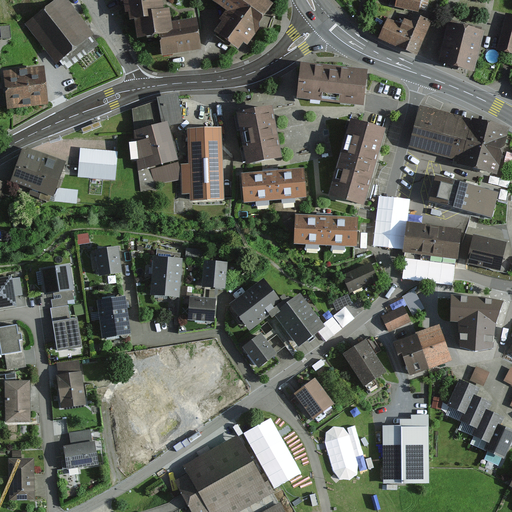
[(60,0),(26,26),(55,65),(60,62),(66,70),(98,46),(93,40),(96,37),(67,0),(60,0)]
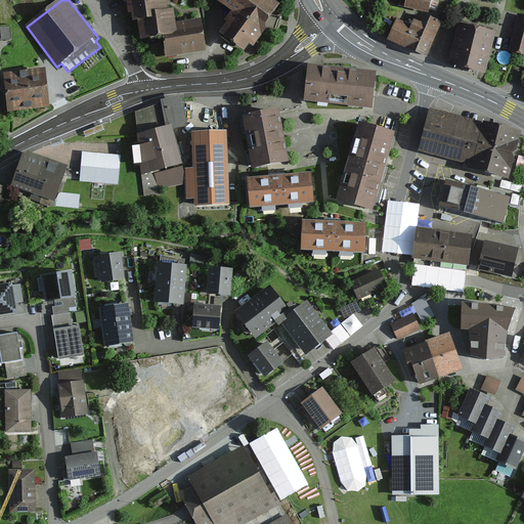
[(124,0),(126,0),(128,12),(131,12),(132,20),(137,19),(139,38),(164,35),(166,56),(205,51),(202,18),(174,22),(172,9),(167,10),(165,0),(124,0)]
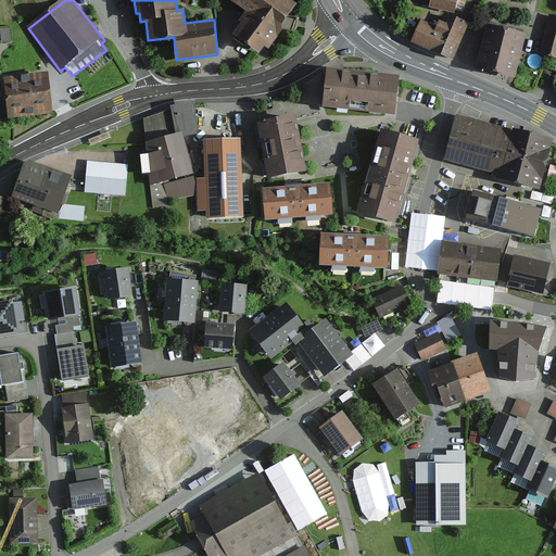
[(229,0),(248,13),(241,22),(243,24),(235,36),(257,53),(263,46),(268,49),(281,30),(281,24),(297,5),(289,0),(229,0)]
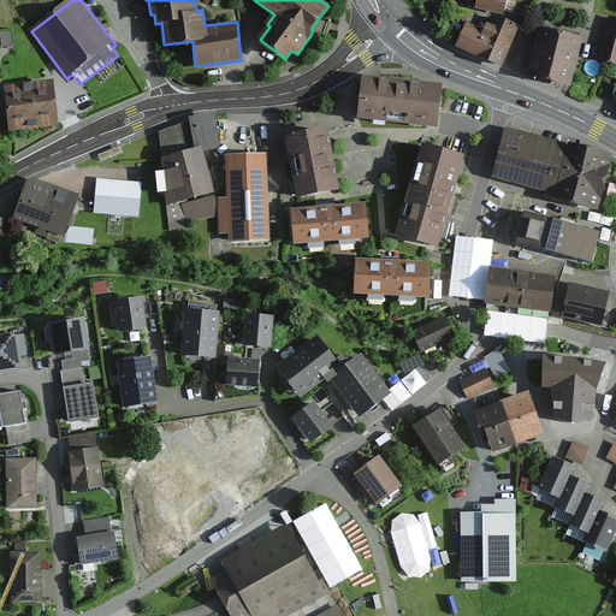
[(469,0),(469,5),(475,6),(474,10),(503,17),(505,0),(469,0)]
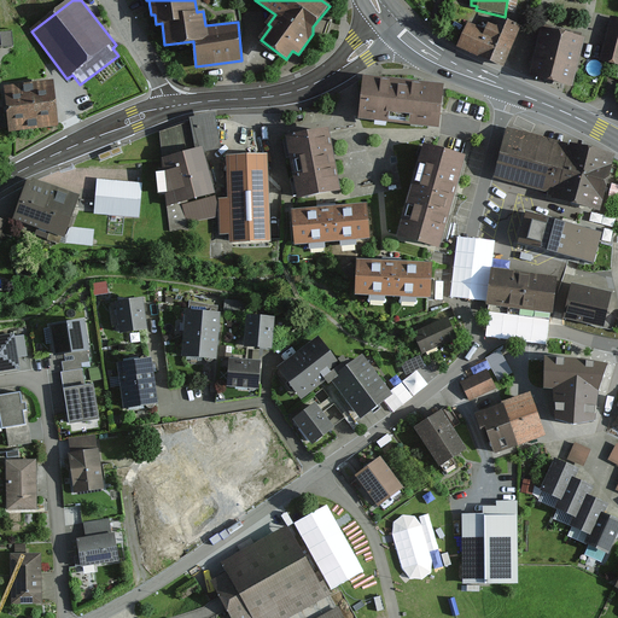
[(513,47),(522,29),(494,17),(488,31),(470,24),(459,47),(505,66),(513,47)]
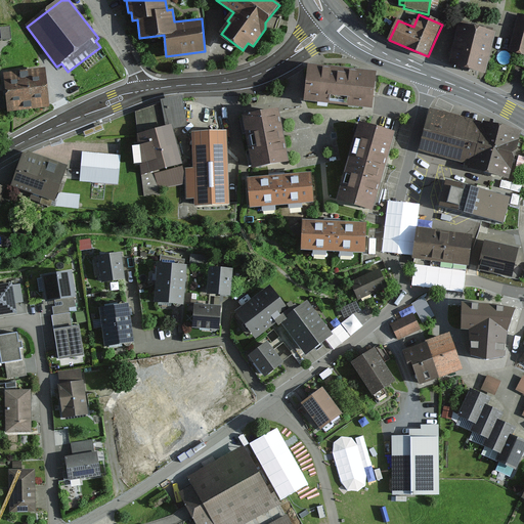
[(523,16),(519,15),(509,52),(523,56),(523,16)]
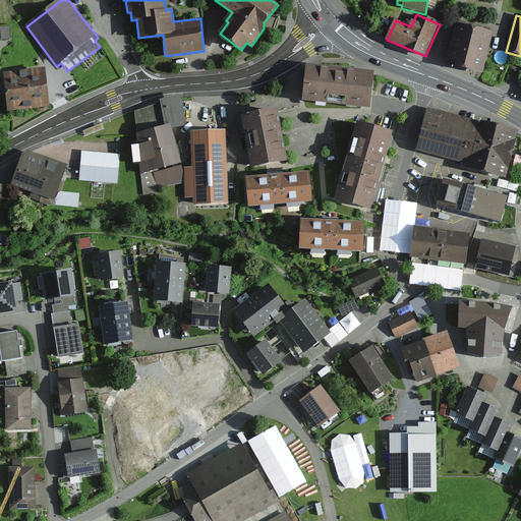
[(9,26),(0,29),(2,40),(11,39),(9,26)]
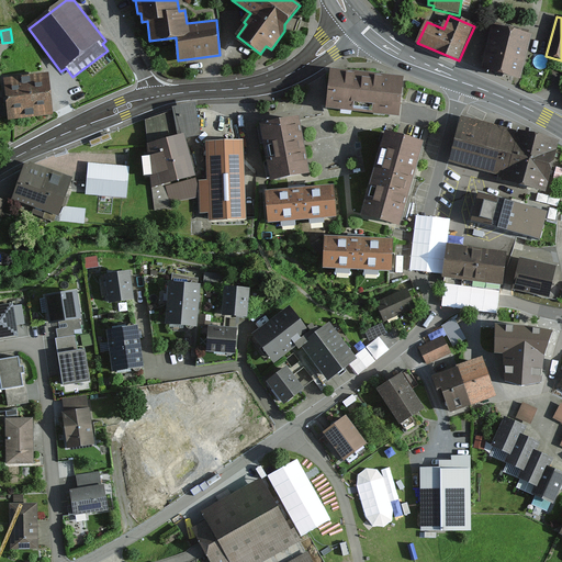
[(530,37),(493,29),(482,71),(519,81),(528,47),(530,37)]
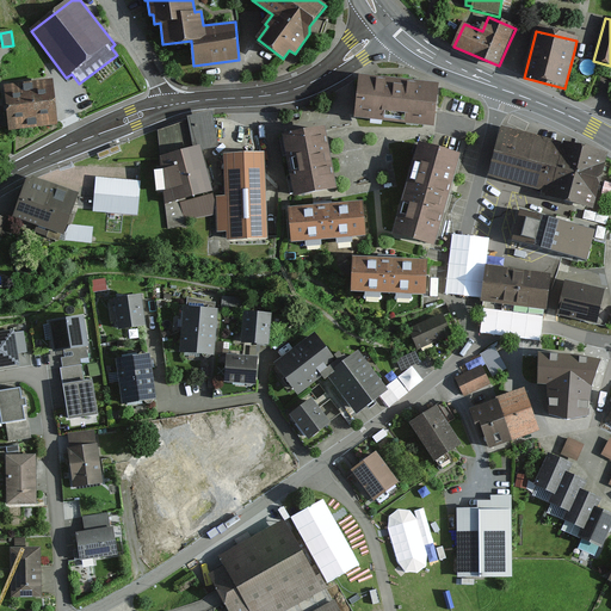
[(359,75),(356,117),(436,127),(439,85),(395,79),(359,75)]
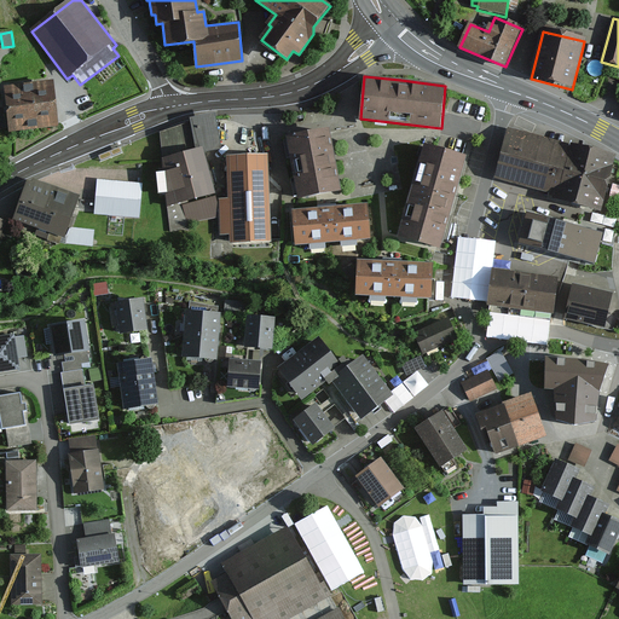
[(6,85),(10,131),(57,126),(53,81),(28,84),(6,85)]
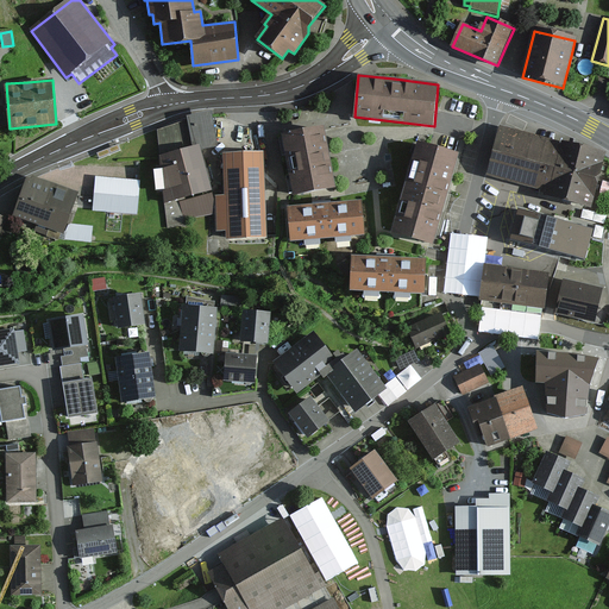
[(217,149),(212,113),(187,118),(187,123),(158,131),(162,171),(155,173),(157,192),(163,192),(169,227),(187,224),(184,218),(214,214),(207,175),(202,151),(217,149)]
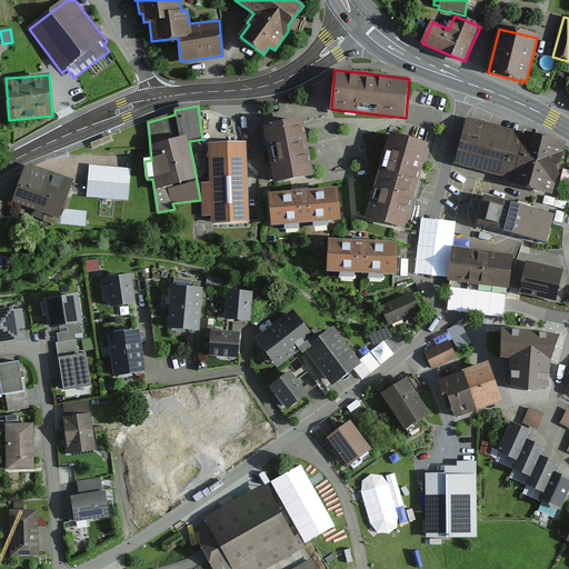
[(301,117),(262,125),(273,182),(312,175),(306,138),(301,117)]
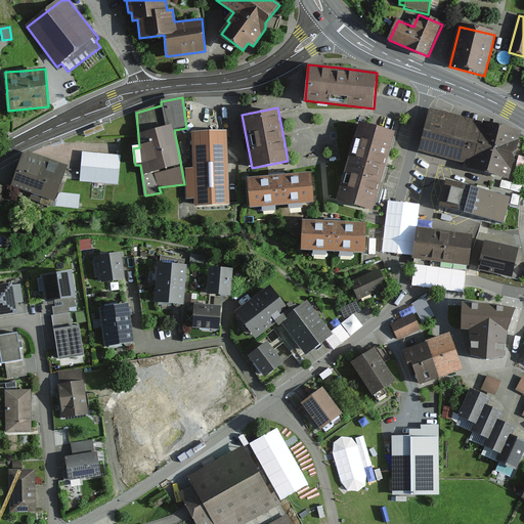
[(509,183),(521,135),(500,129),(430,111),(419,154),(469,167),(467,172),(509,183)]
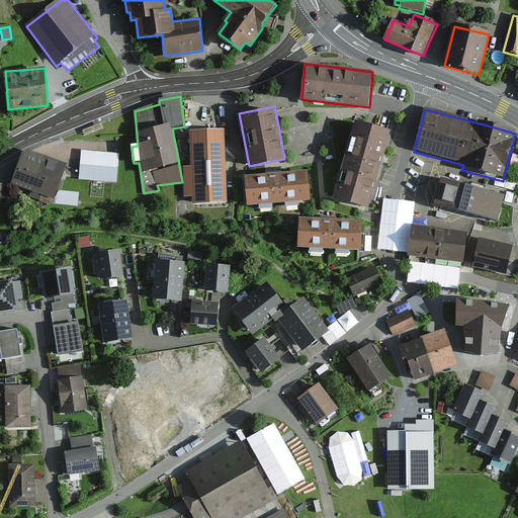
[(100,122),(82,130),(84,135),(102,127),(100,122)]
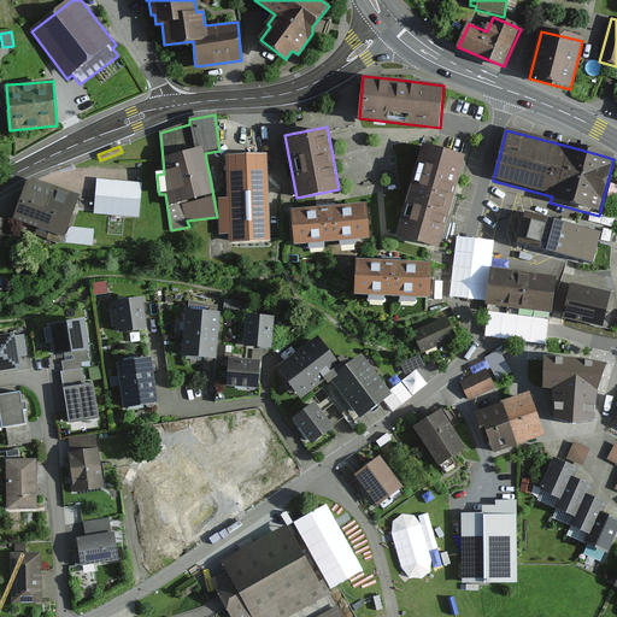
[(466,162),(422,148),(395,241),(440,254),(466,162)]
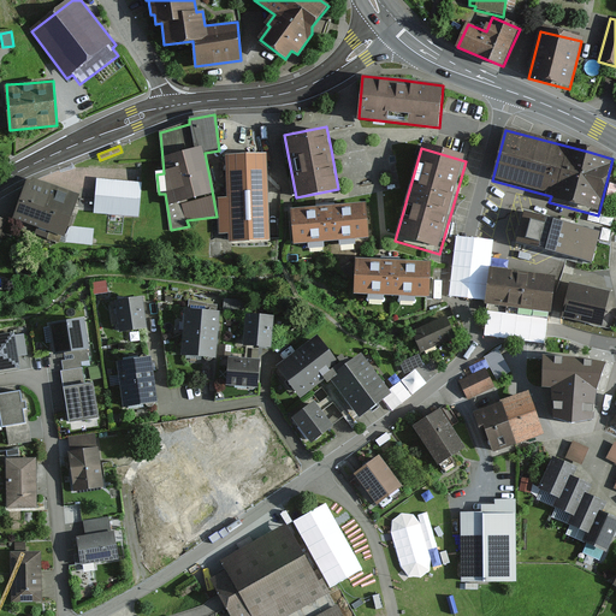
[(268,241),(266,152),(225,152),(226,195),(215,195),(215,231),(226,231),(226,241),(268,241)]
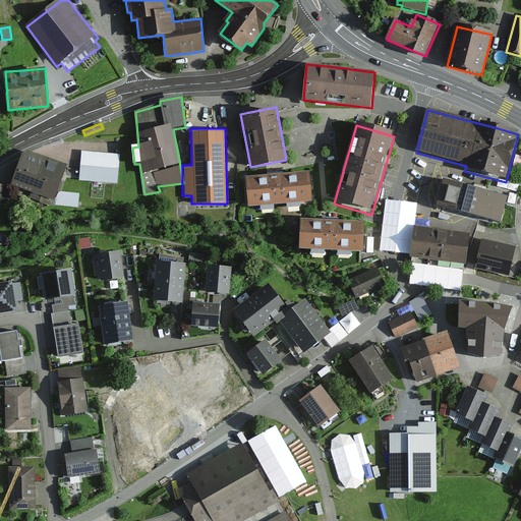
[(11,186),(55,203),(68,166),(53,160),(29,151),(26,155),(23,154),(17,169),(11,186)]
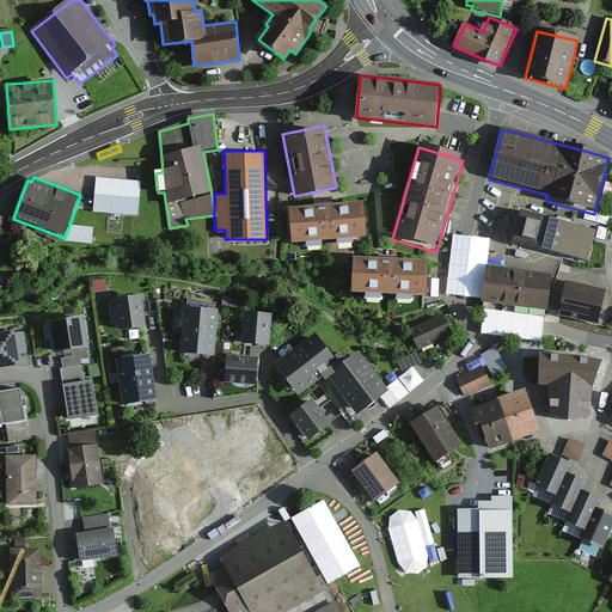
[(136,216),(140,181),(96,177),(93,213),(136,216)]
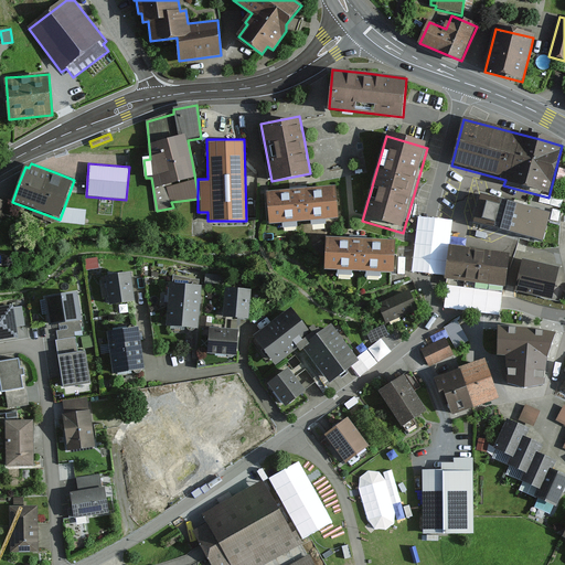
[(294,188),(266,190),(269,222),(338,217),(336,184),(294,188)]
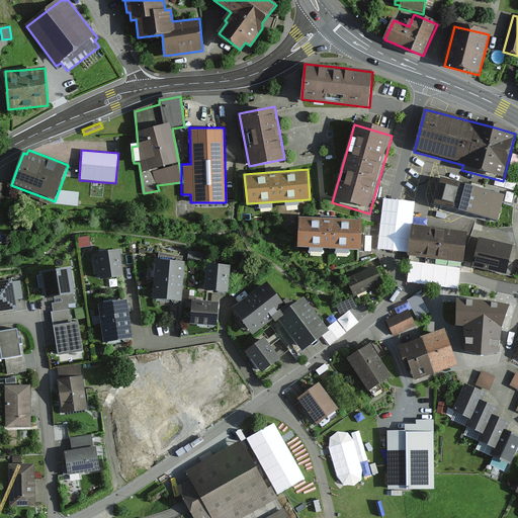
[(441,181),(434,208),(497,224),(504,196),(479,190),(441,181)]
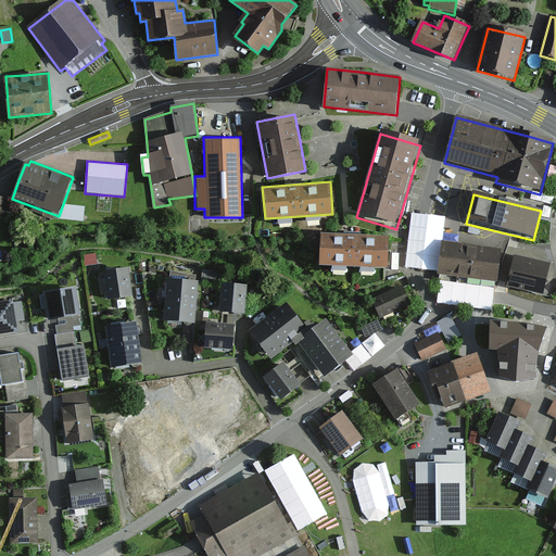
[(12,206),(4,203),(5,200),(0,197),(0,217),(8,219),(12,206)]
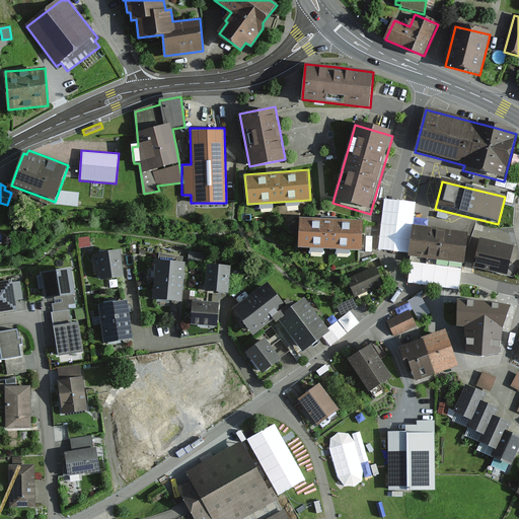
[(78,207),(79,194),(61,193),(56,205),(78,207)]
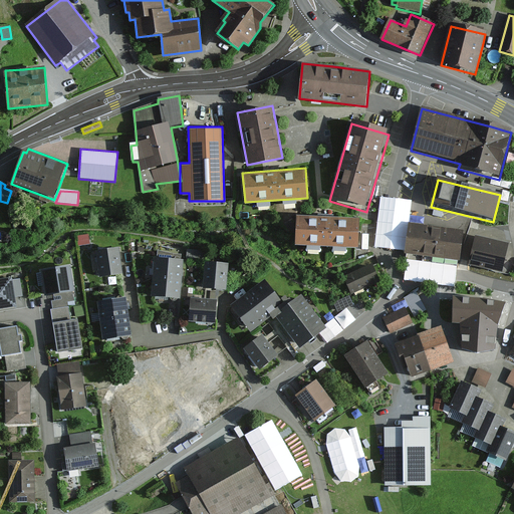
[(320,220),(295,219),(294,249),(316,250),(358,252),(360,221),(320,220)]
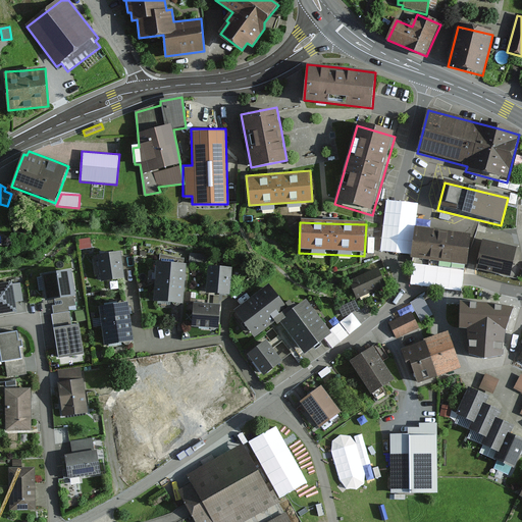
[(416,228),(411,261),(467,268),(471,236),(428,229),(416,228)]
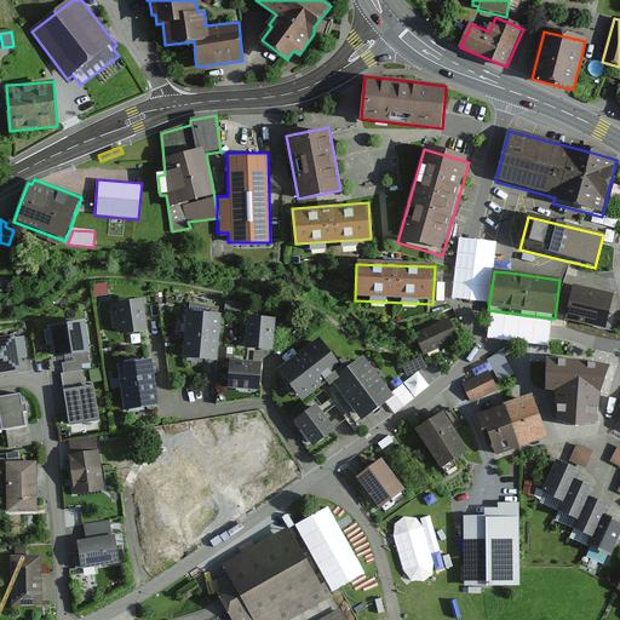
[(108,282),(93,285),(95,297),(109,296),(108,282)]
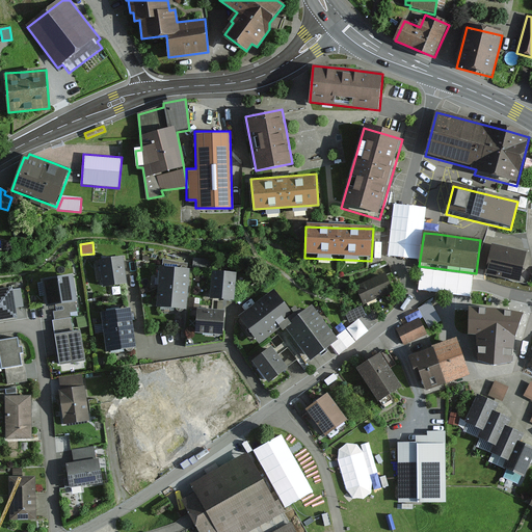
[(508,249),(493,245),(484,276),(517,286),(526,254),(508,249)]
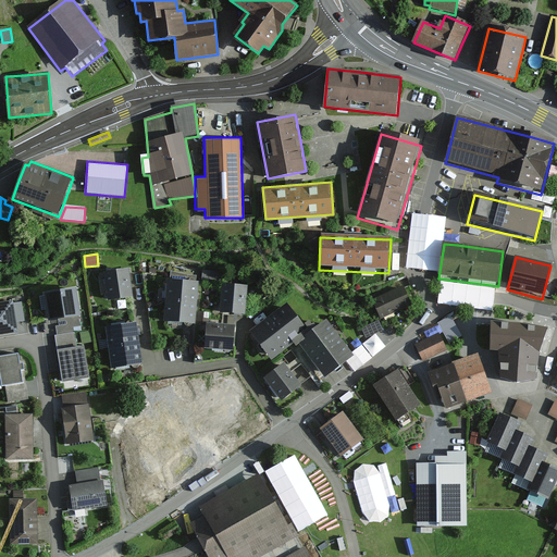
[(108,300),(133,297),(132,286),(130,269),(104,272),(108,300)]
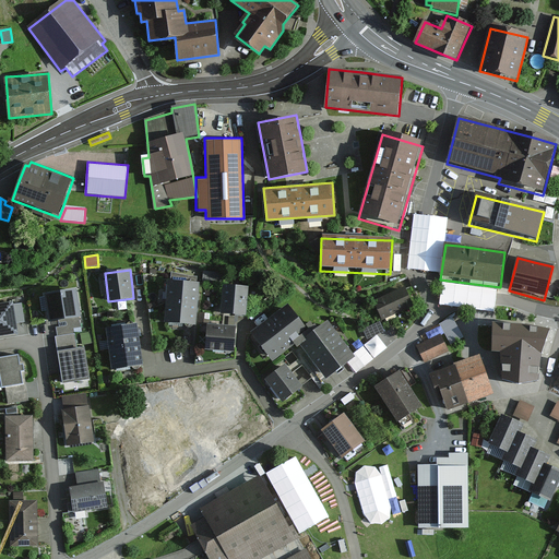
[(197,328),(200,286),(168,284),(165,325),(197,328)]
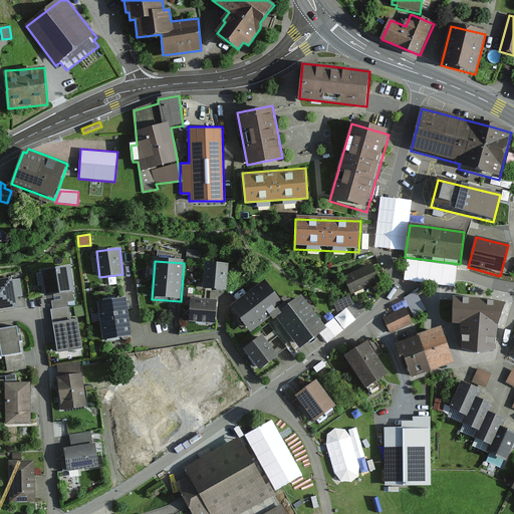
[(206,265),(203,291),(226,293),(227,283),(228,267),(206,265)]
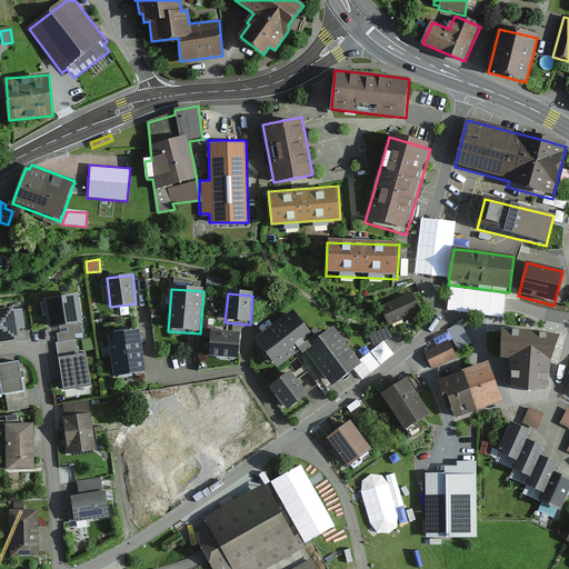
[(381,308),(389,327),(421,312),(412,293),(381,308)]
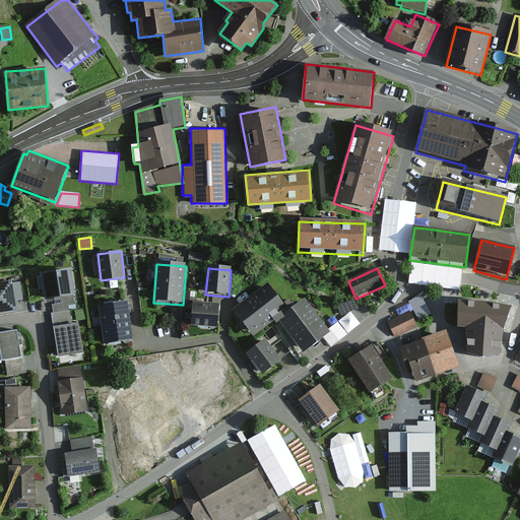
[(75,298),(71,271),(41,276),(46,303),(61,300),(62,304),(52,305),(54,313),(75,309),(74,299),(75,298)]
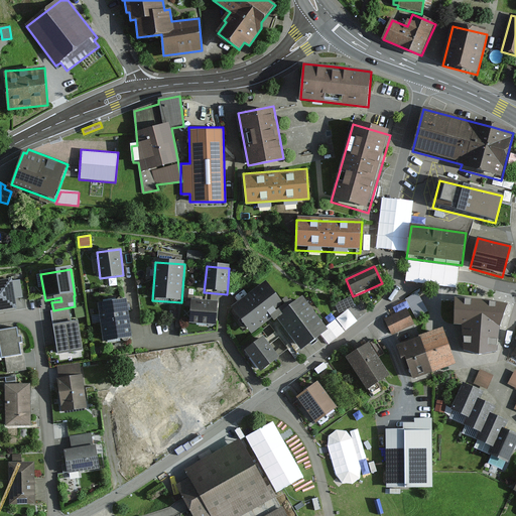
[(19,281),(0,283),(0,311),(16,309),(15,298),(22,297),(19,281)]
